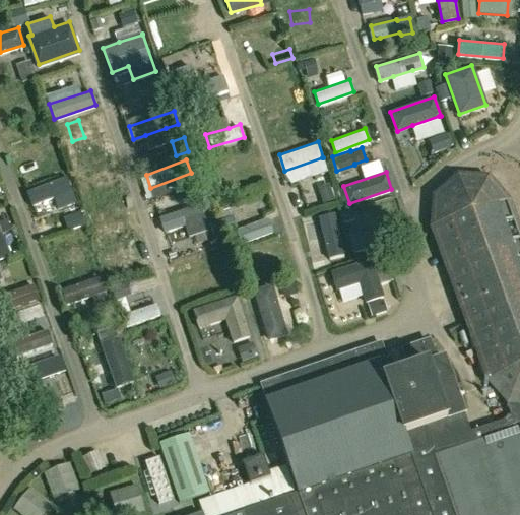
[(66,174),(25,189),(31,204),(54,195),(58,205),(75,198),(66,174)]
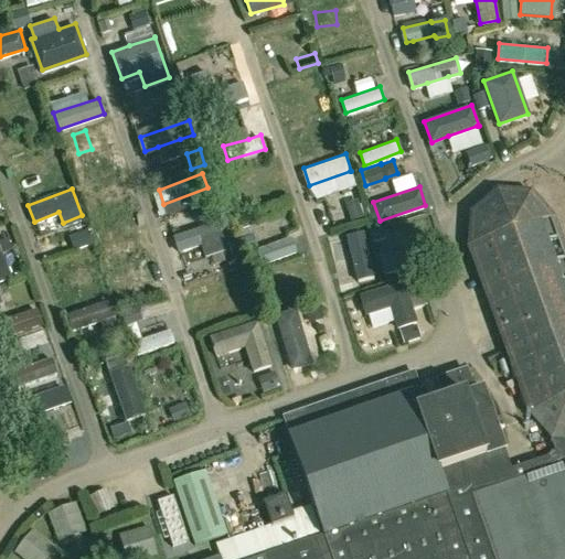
[(284,414),(315,503),(292,511),(286,492),(264,500),(272,522),(248,529),(257,555),(244,558),(221,558),(220,554),(202,558),(564,558),(564,267),(545,216),(545,214),(544,212),(542,210),(541,207),(540,205),(537,203),(536,202),(534,200),(532,197),(530,196),(528,195),(525,194),(523,193),(521,192),(518,192),(515,191),(513,191),(510,191),(508,191),(505,191),(502,192),(500,192),(498,193),(496,194),(492,194),(490,196),(488,197),(486,199),(484,201),(482,202),(480,204),(479,206),(478,208),(477,211),(475,213),(473,215),(473,217),(472,221),(472,223),(471,225),(471,228),(471,230),(472,233),(472,236),(472,238),(473,240),(475,243),(498,307),(494,308),(508,345),(512,343),(539,409),(540,411),(541,414),(543,416),(543,417),(548,453),(489,473),(482,452),(504,445),(482,384),(473,387),(467,366),(437,376),(445,397),(418,407),(412,389),(420,386),(415,369),(404,373),(284,414)]
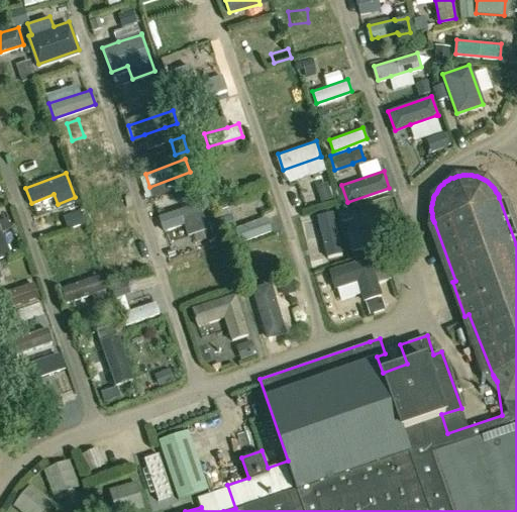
[(316,182),(321,199),(332,195),(327,179),(316,182)]
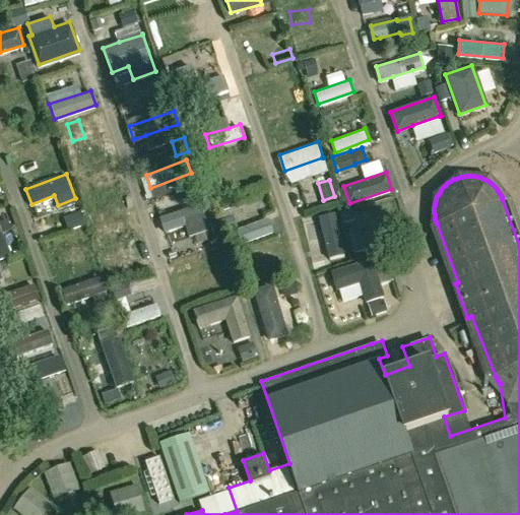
[(210,230),(206,216),(201,202),(160,216),(166,231),(185,224),(189,237),(210,230)]
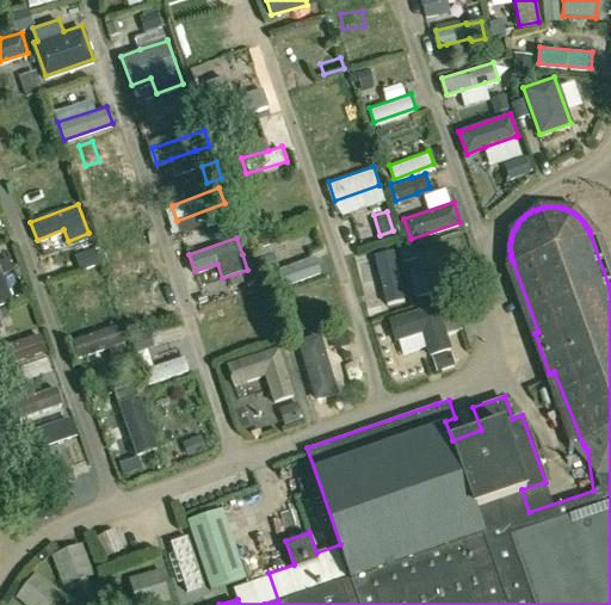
[(360,283),(407,267),(401,251),(356,265),(360,283)]
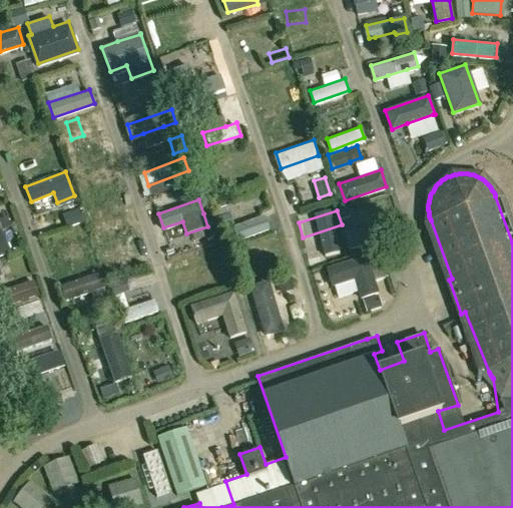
[(229,226),(234,239),(269,227),(264,213),(229,226)]
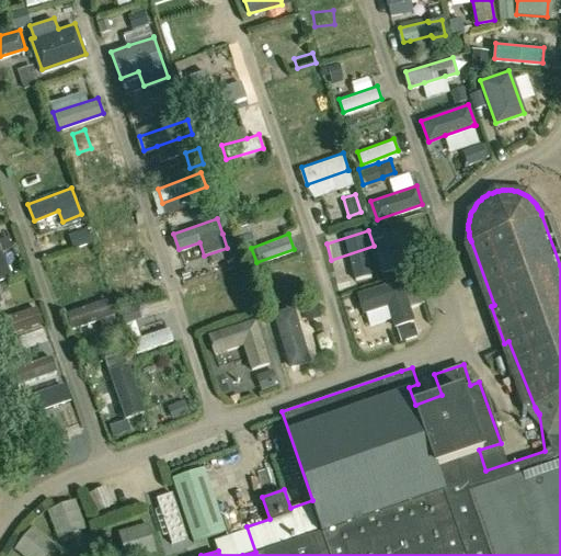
[(141,239),(110,249),(114,262),(146,252),(141,239)]
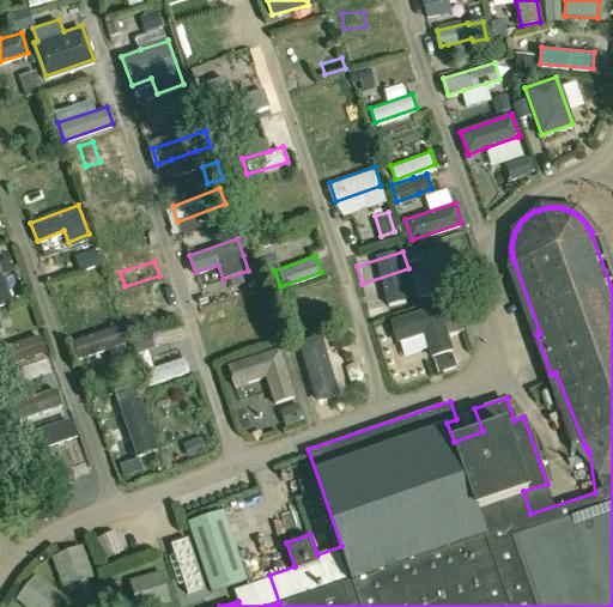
[(0,272),(0,303),(12,299),(1,272),(0,272)]
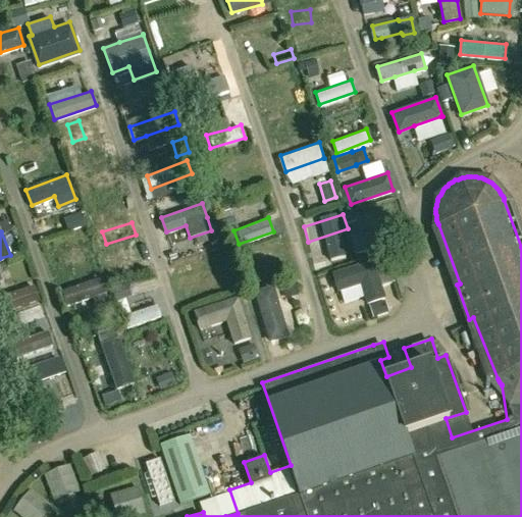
[(173,265),(178,277),(220,263),(215,250),(173,265)]
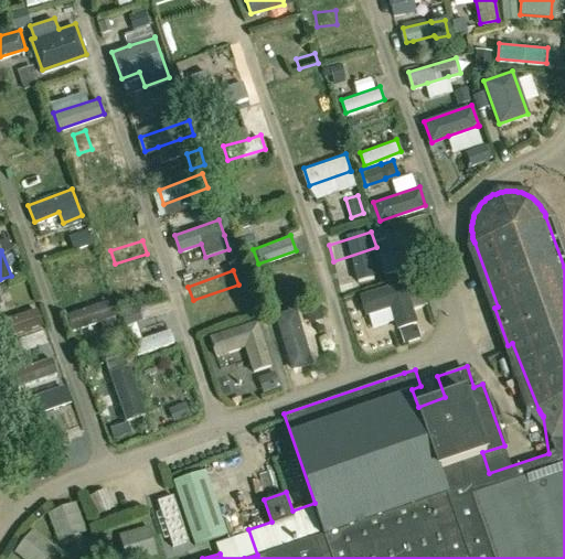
[(366,312),(368,312),(390,304),(394,318),(397,325),(416,319),(414,310),(405,282),(404,281),(361,294),(366,312)]
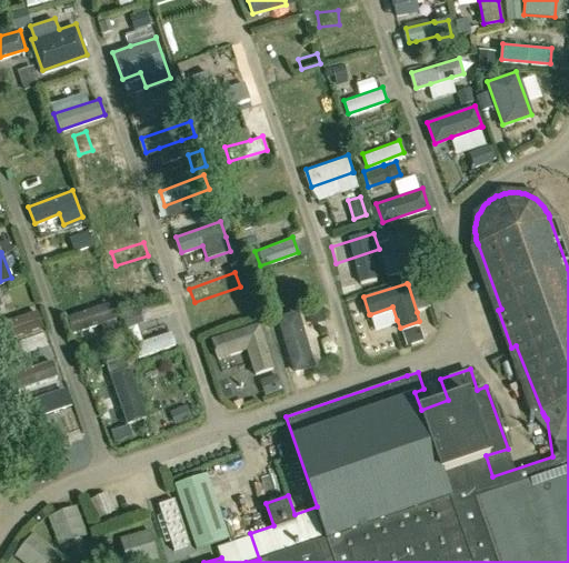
[(119,332),(115,318),(117,318),(112,301),(68,315),(73,331),(100,323),(105,337),(119,332)]
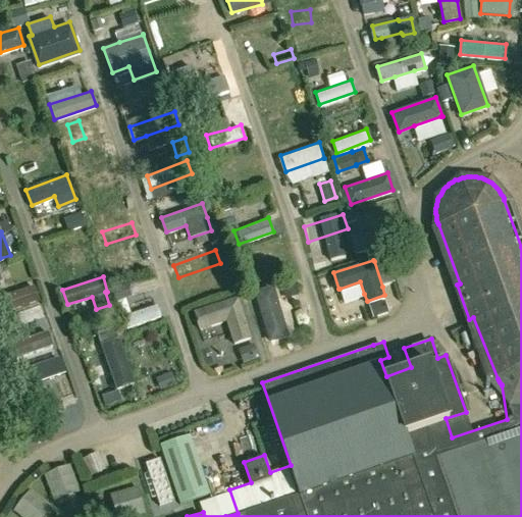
[(0,311),(38,299),(34,285),(0,295),(0,311)]
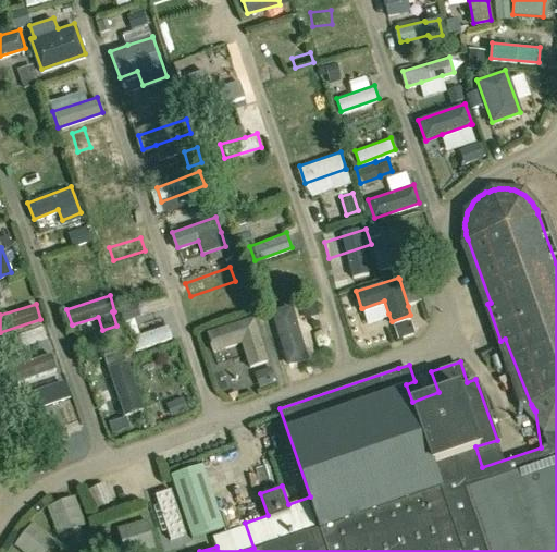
[(291,306),(270,311),(285,363),(306,356),(291,306)]
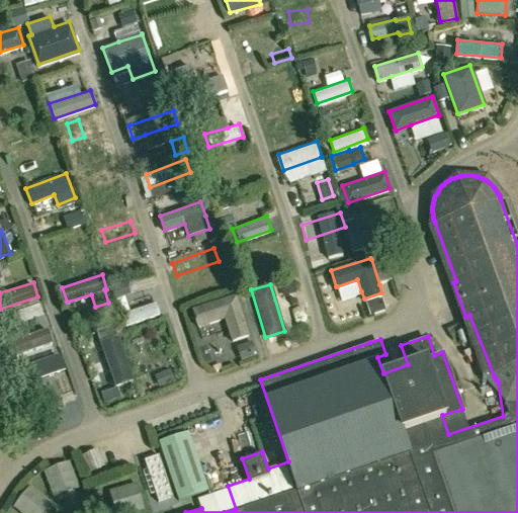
[(225,318),(231,338),(248,332),(237,296),(191,311),(196,327),(225,318)]
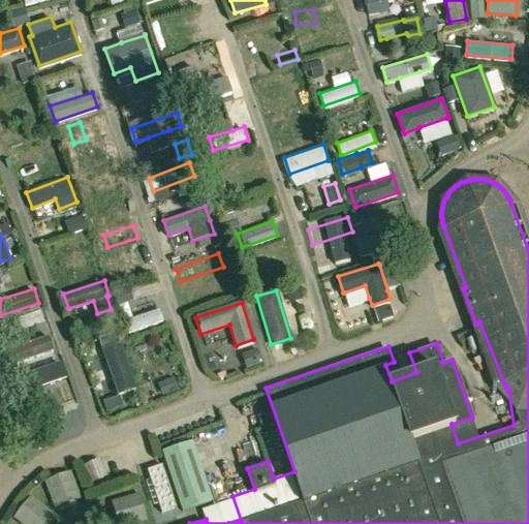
[(124,318),(128,330),(162,318),(158,307),(124,318)]
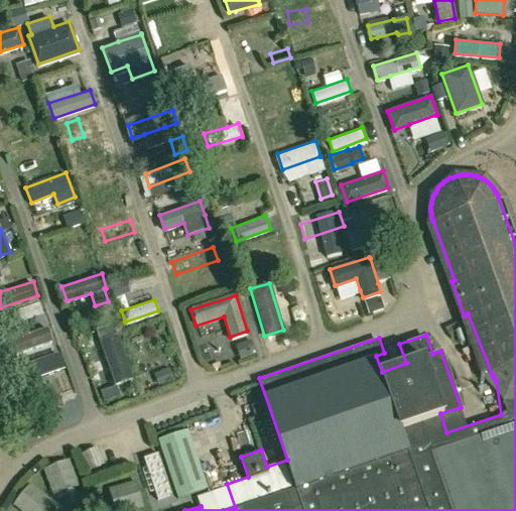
[(10,308),(0,311),(0,322),(1,325),(14,321),(10,308)]
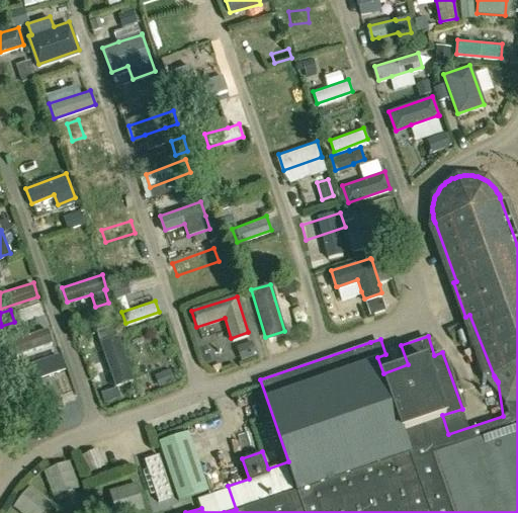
[(115,324),(98,330),(117,383),(134,378),(119,337),(115,324)]
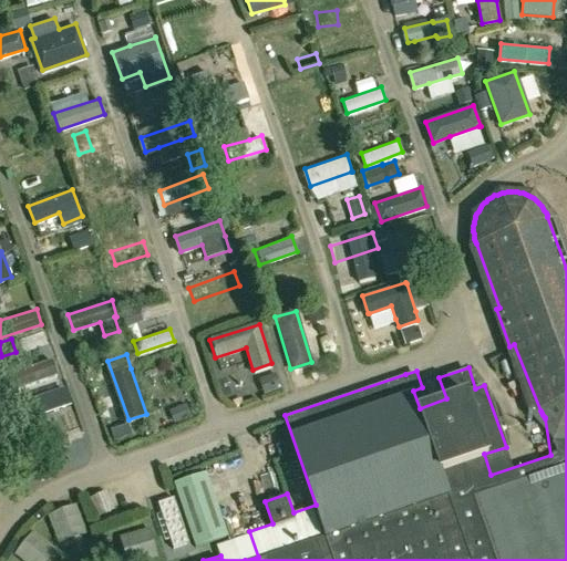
[(9,373),(14,388),(55,374),(50,357),(9,373)]
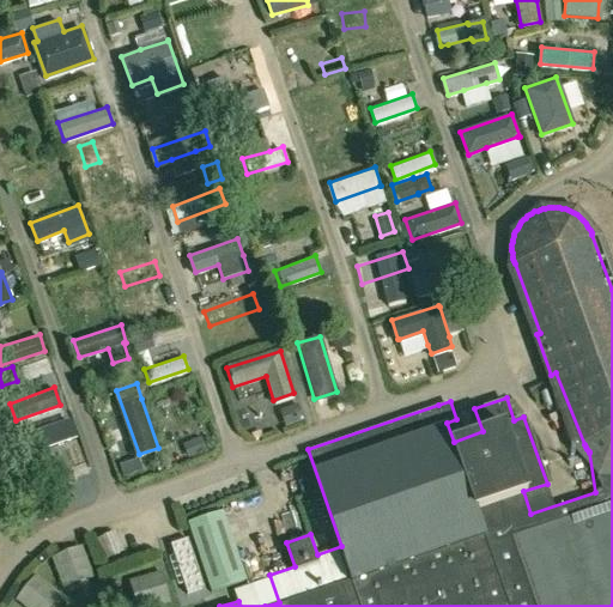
[(267,439),(290,431),(278,399),(255,406),(267,439)]
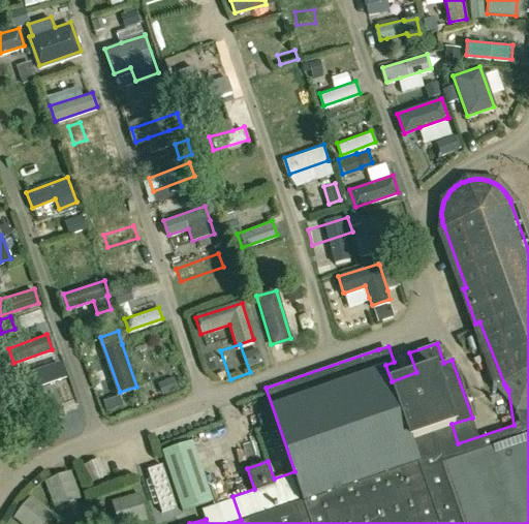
[(164,391),(178,386),(174,374),(160,379),(164,391)]
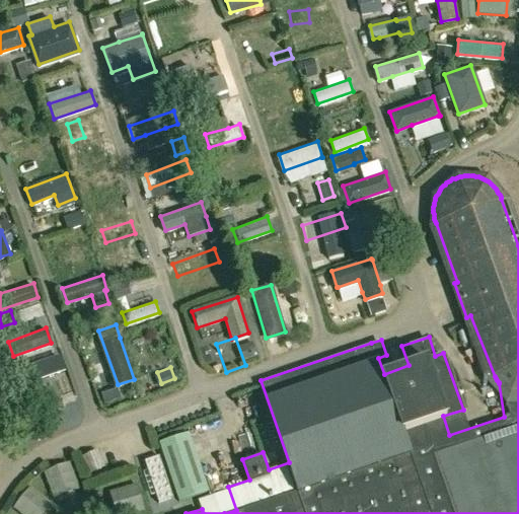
[(65,378),(49,384),(45,374),(22,382),(25,392),(30,407),(70,392),(65,378)]
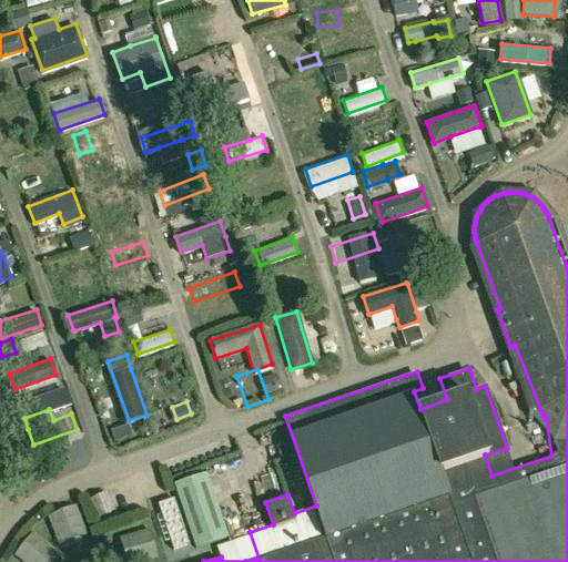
[(125,443),(141,438),(138,427),(122,431),(125,443)]
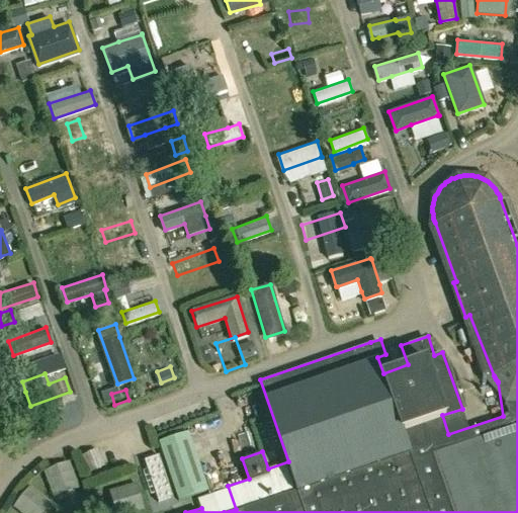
[(140,429),(98,440),(104,462),(146,452),(140,429)]
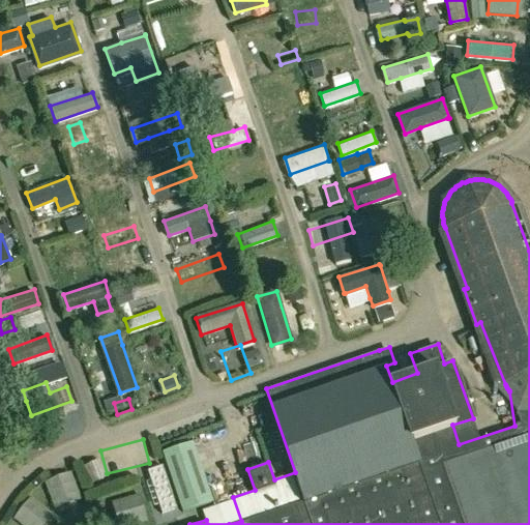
[(182,509),(213,498),(193,439),(163,449),(182,509)]
